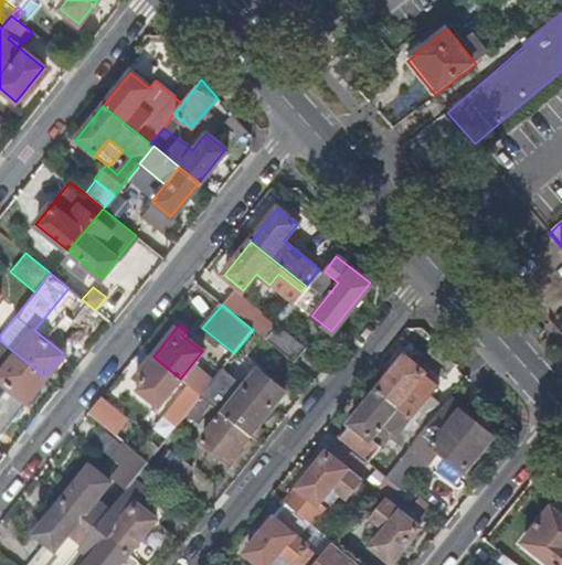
[(264,339),(292,361),(301,347),(274,324),(264,339)]
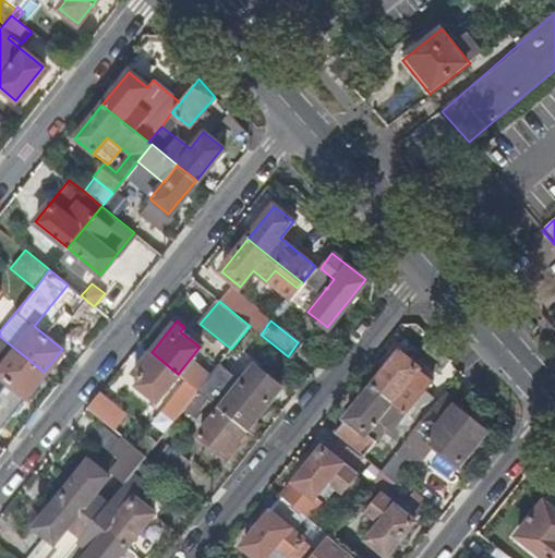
[(0,405),(10,414),(44,372),(15,349),(5,341),(0,337),(0,405)]
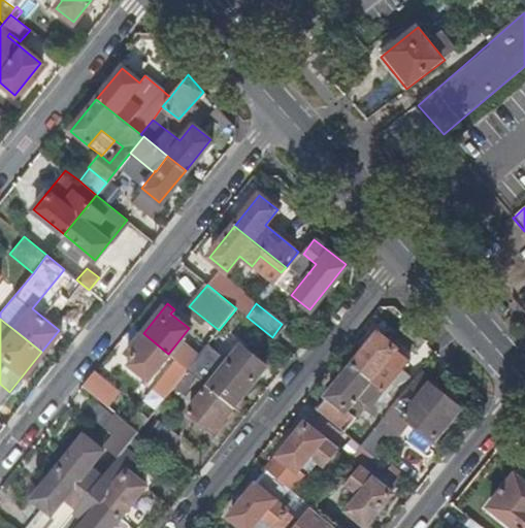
[(168,354),(143,333),(128,352),(135,358),(131,363),(149,377),(168,354)]
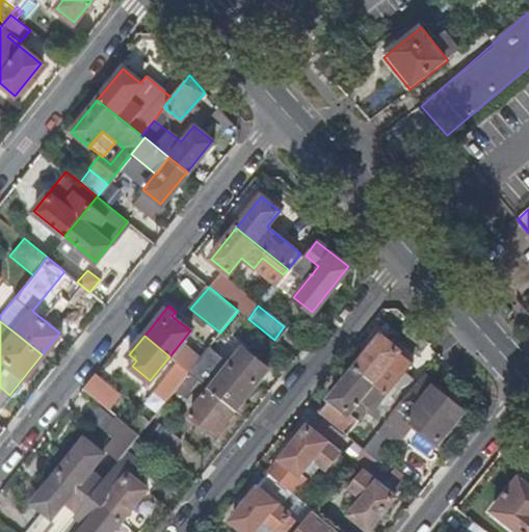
[(379,337),(353,370),(398,406),(416,384),(403,374),(398,380),(385,370),(398,354),(399,352),(379,337)]
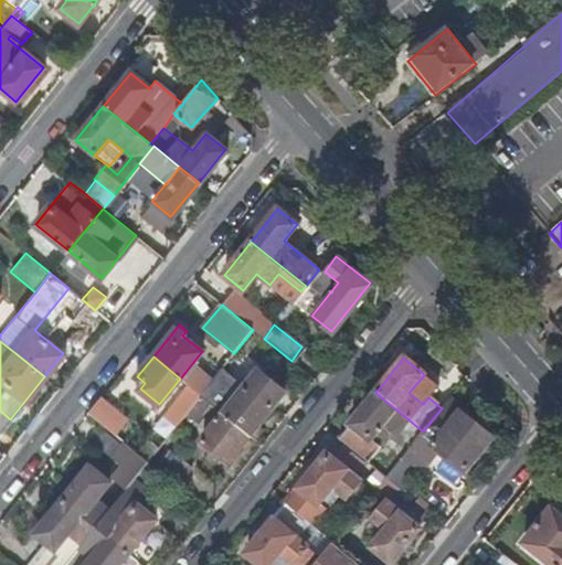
[(200,395),(211,404),(222,413),(241,391),(229,382),(236,372),(226,363),(200,395)]
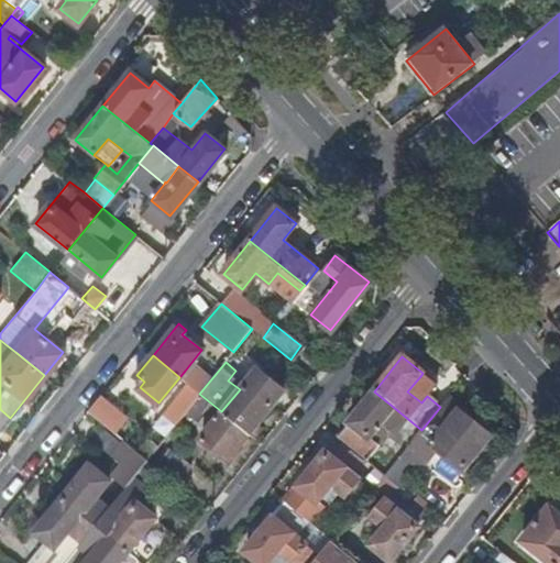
[(221,411),(246,432),(282,389),(256,368),(240,389),(221,411)]
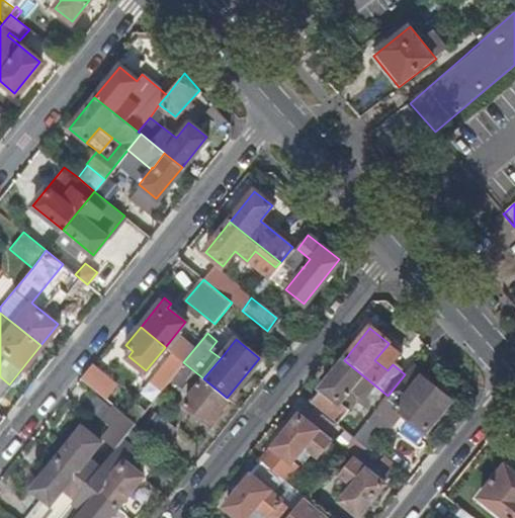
[(400,355),(388,345),(374,360),(388,370),(393,364),(400,355)]
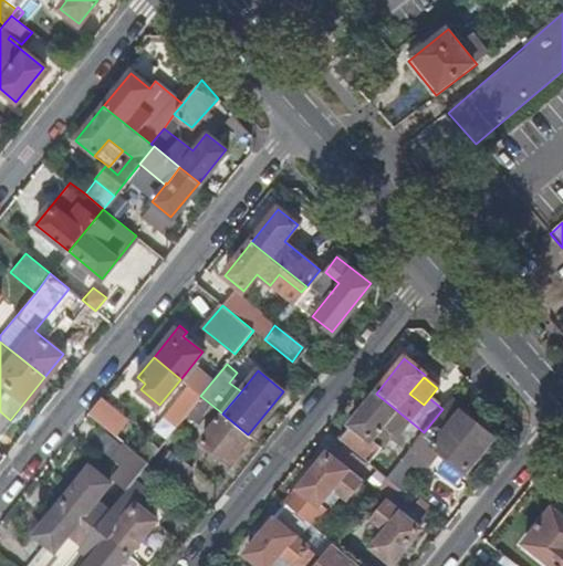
[(170,412),(181,420),(200,396),(190,388),(170,412)]
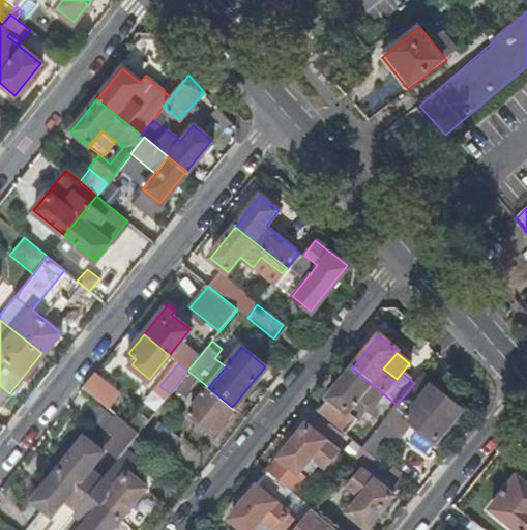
[(397,405),(352,369),(316,413),(341,433),(351,419),(346,415),(358,400),(384,420),(397,405)]
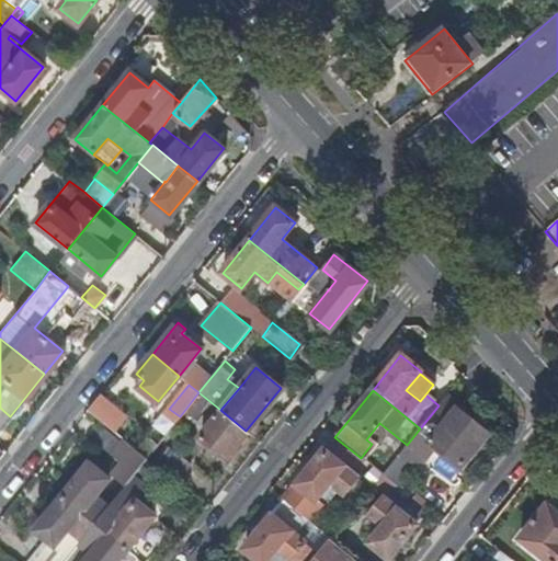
[(180,416),(178,419),(189,427),(209,401),(198,392),(180,416)]
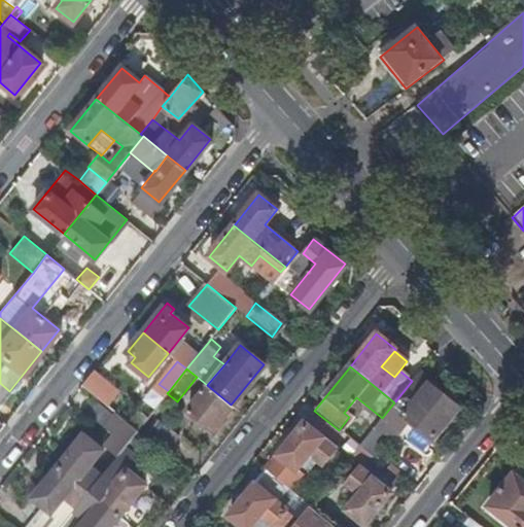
[(91,375),(81,385),(105,405),(114,394),(91,375)]
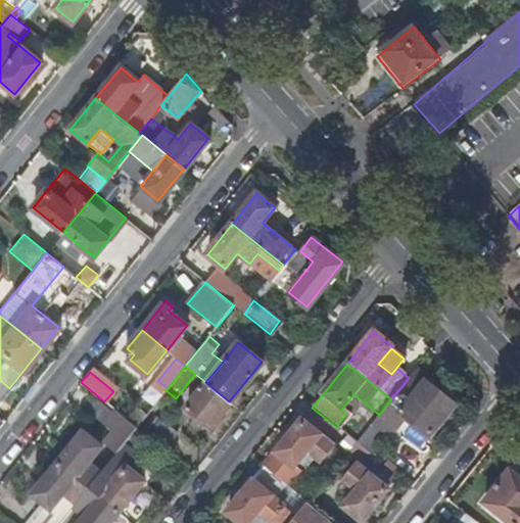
[(409,378),(391,399),(379,415),(357,443),(367,452),(399,412),(429,436),(455,406),(413,372),(409,378)]
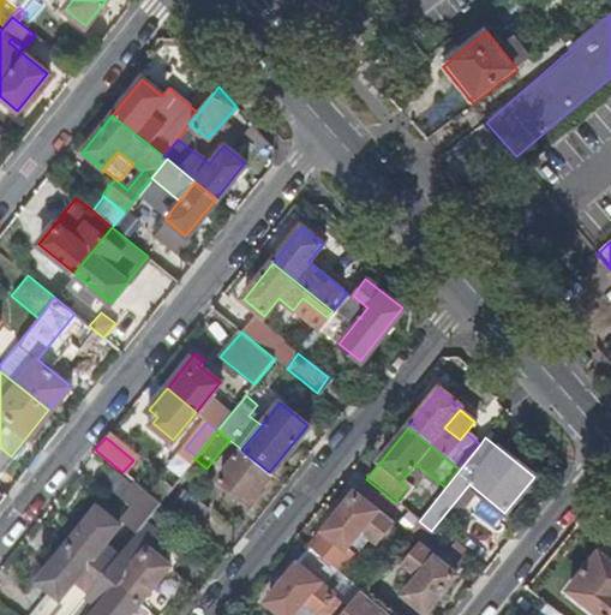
[(246,502),(269,472),(241,449),(219,479),(246,502)]
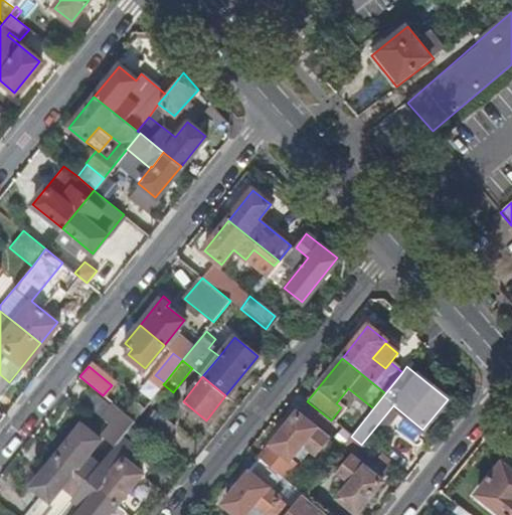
[(121,437),(134,420),(114,404),(103,417),(110,423),(101,434),(115,445),(120,438),(121,437)]
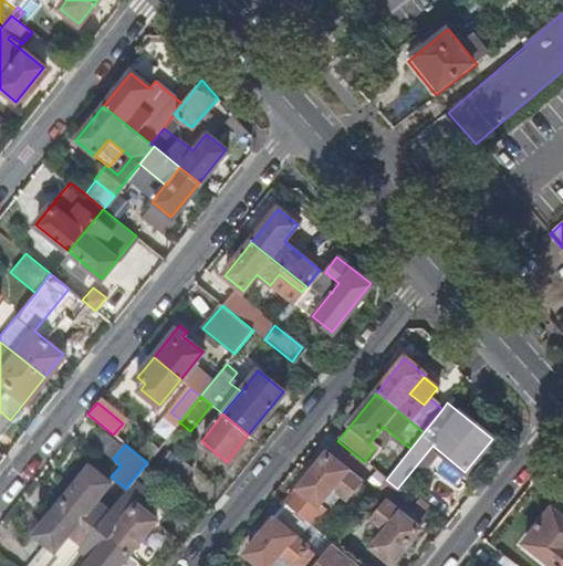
[(326,456),(284,507),(306,525),(308,526),(323,506),(321,504),(333,489),(347,500),(361,483),(326,456)]
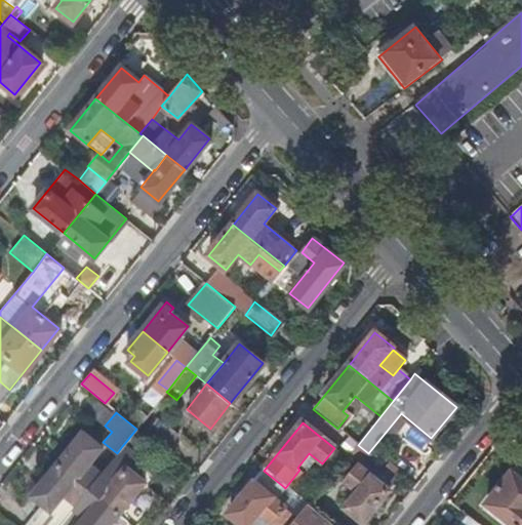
[(57,465),(88,489),(101,474),(88,463),(101,448),(83,434),(57,465)]
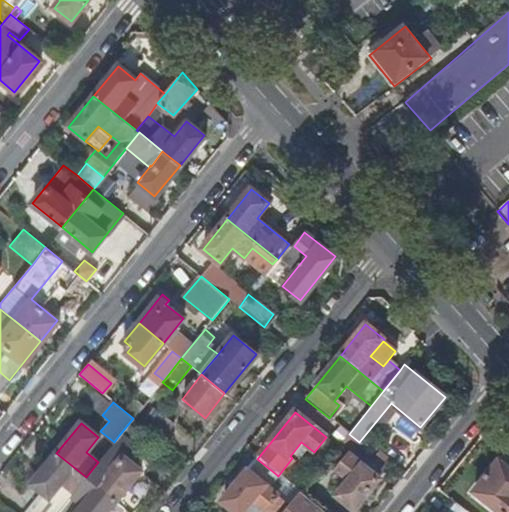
[(86,477),(115,501),(140,470),(122,457),(131,446),(133,444),(120,434),(119,435),(114,442),(98,462),(86,477)]
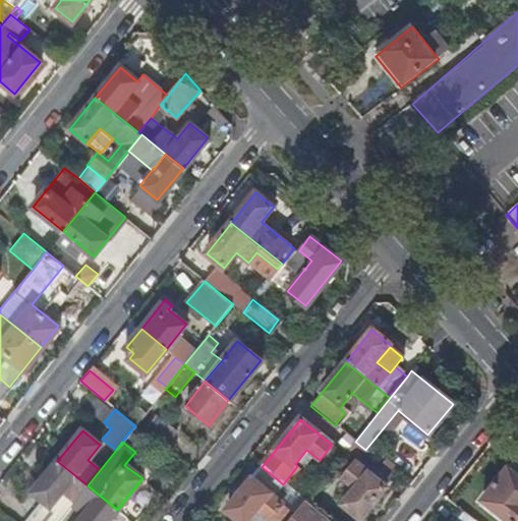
[(396,474),(365,450),(354,463),(353,462),(340,477),(353,487),(340,504),(359,519),(396,474)]
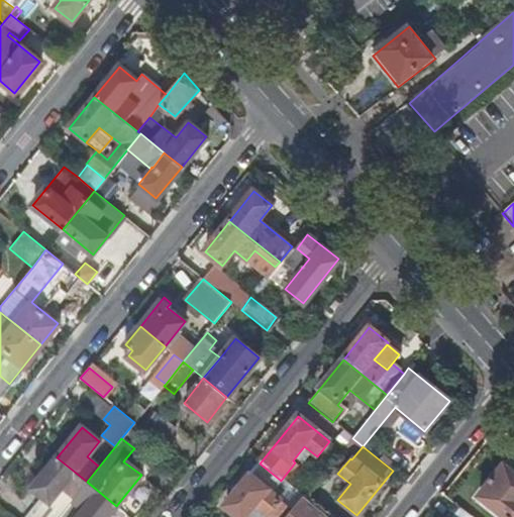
[(123,461),(141,475),(149,464),(132,450),(123,461)]
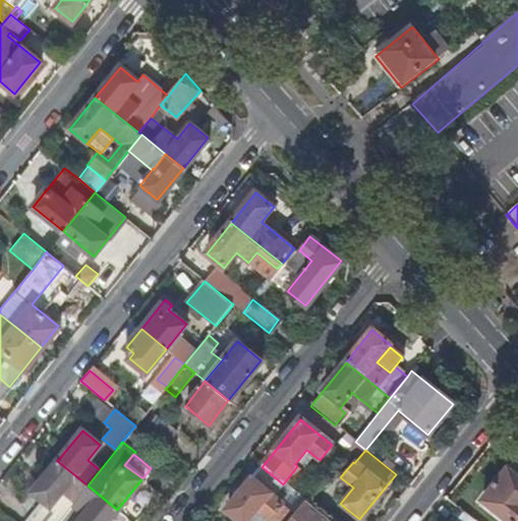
[(36,520),(31,517),(26,520),(58,520),(75,500),(88,485),(57,461),(32,491),(43,501),(45,503),(50,507),(51,506),(54,509),(55,510),(46,520),(36,520)]
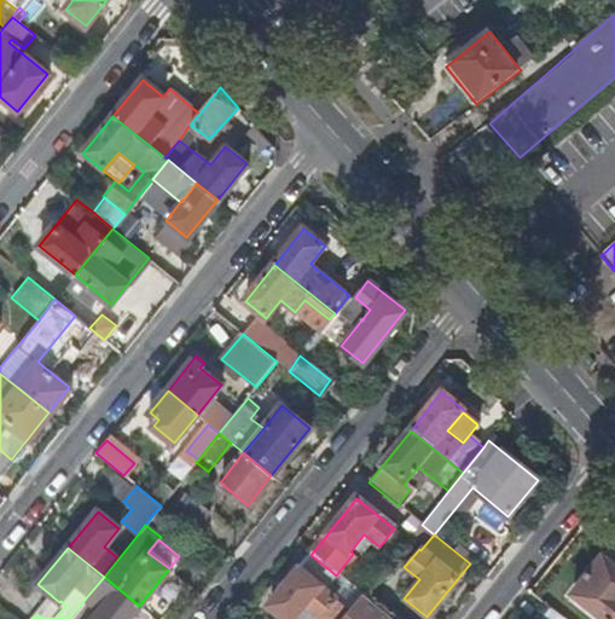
[(335,574),(311,555),(268,608),(280,618),(296,618),(306,608),(320,618),(344,618),(350,612),(323,590),(335,574)]
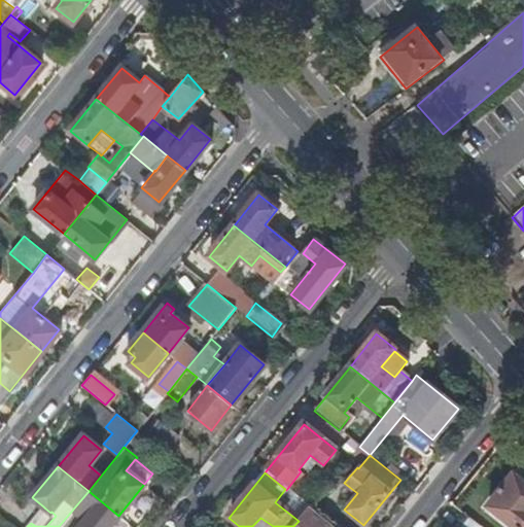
[(523,526),(523,485),(512,476),(485,510),(508,526),(523,526)]
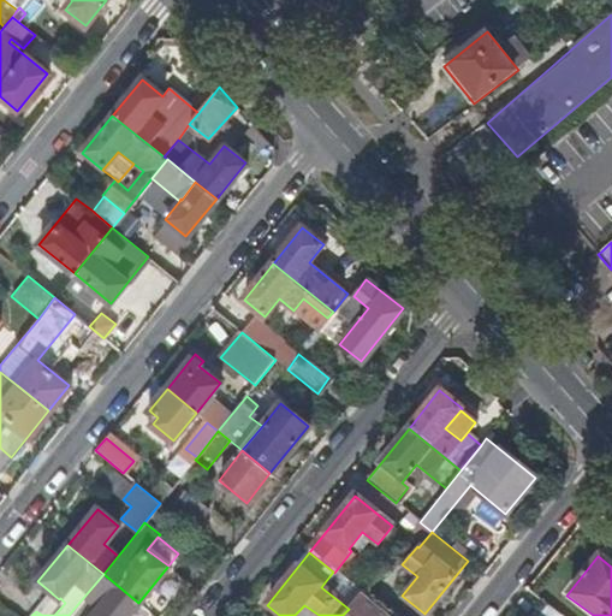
[(104,574),(89,591),(104,604),(93,615),(128,615),(138,603),(104,574)]
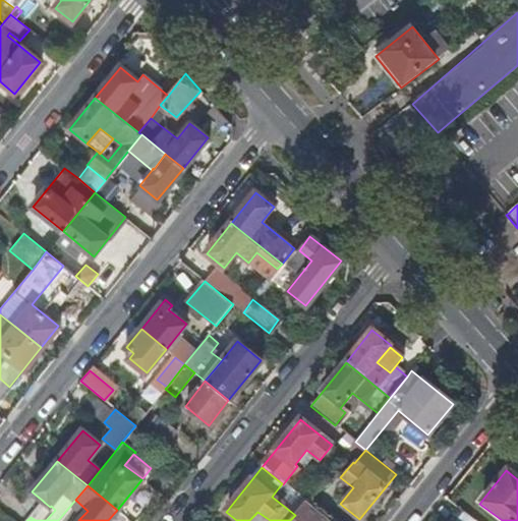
[(43,501),(31,517),(36,520),(46,520),(55,510),(54,509),(51,506),(50,507),(45,503),(43,501)]
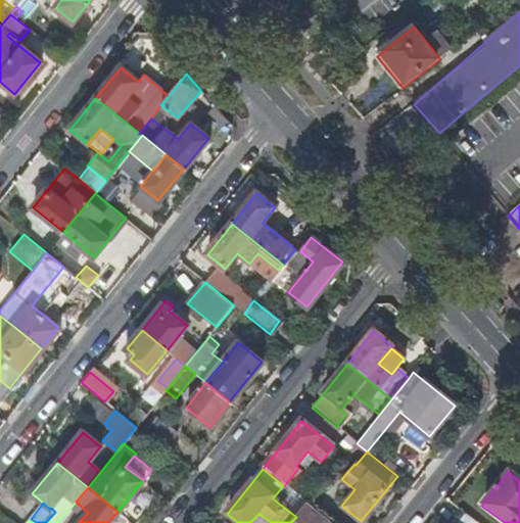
[(296,517),(291,522),(330,522),(306,505),(296,517)]
